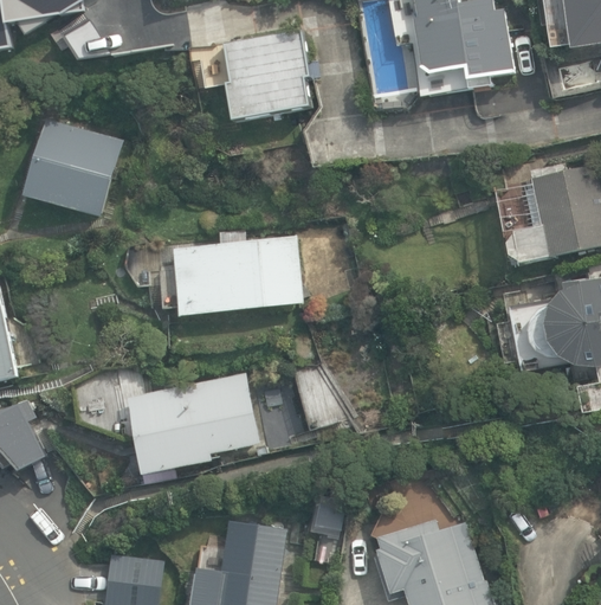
[(512,75),(503,12),(493,13),(492,1),(456,6),(454,0),(389,0),(396,45),(413,43),(420,96),(467,89),(466,81),(512,75)]
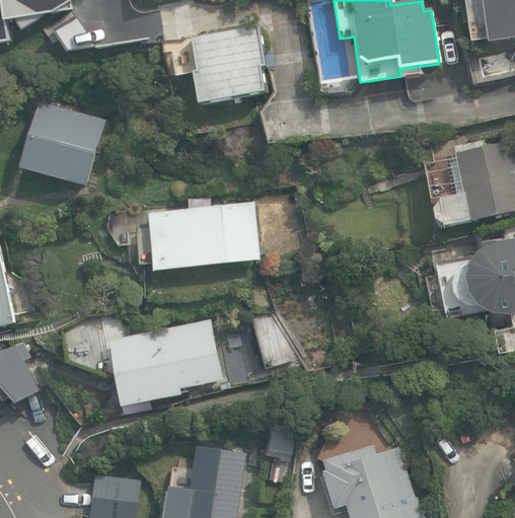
[(481,0),(489,45),(514,40),(514,0),(481,0)]
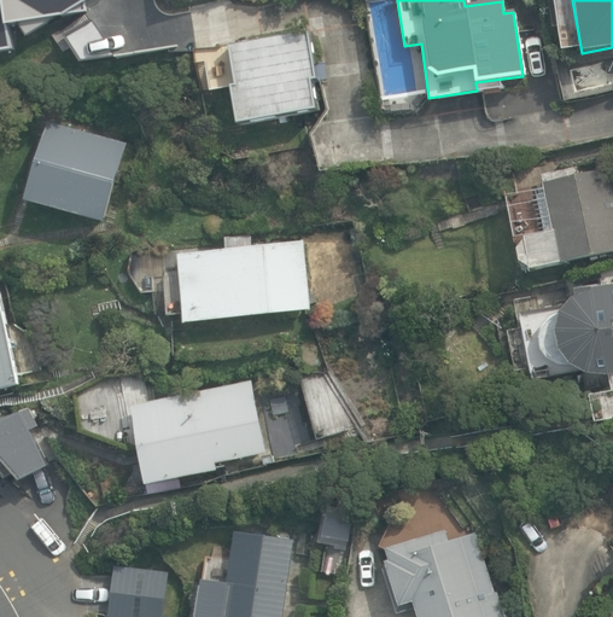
[(315,79),(305,31),(226,48),(234,87),(229,88),(238,127),(313,111),(307,80),(315,79)]
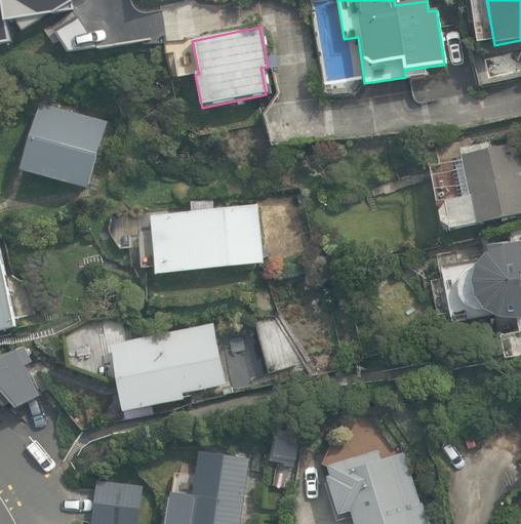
[(21,169),(87,188),(106,120),(38,103),(21,169)]
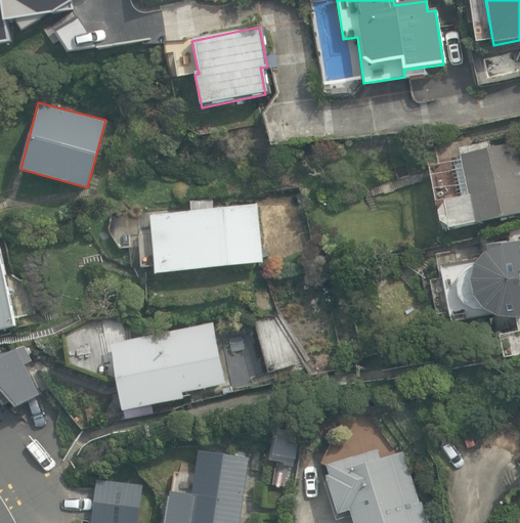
[(519,212),(519,149),(518,142),(489,148),(487,141),(457,147),(467,197),(442,202),(436,211),(438,221),(446,225),(447,228),(519,212)]
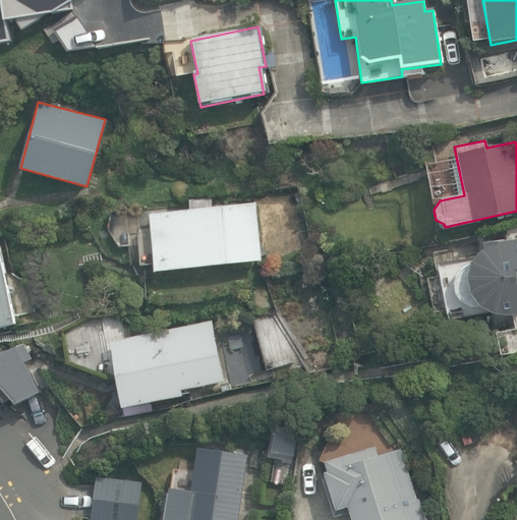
[(190,210),(147,214),(153,271),(259,260),(252,204),(210,208),(209,199),(189,201),(190,210)]
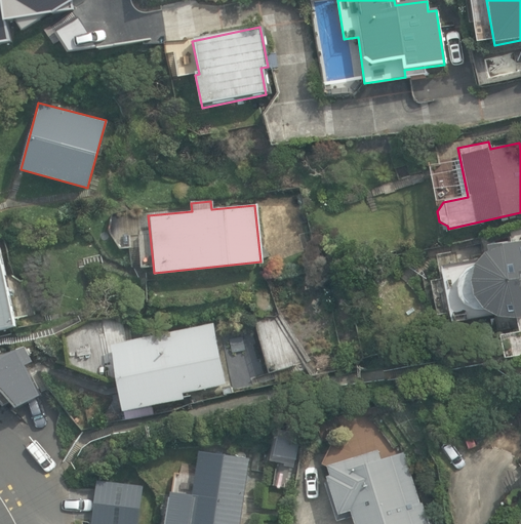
[(492,314),(495,329),(520,324),(520,239),(486,245),(487,257),(441,266),(451,321),(492,314)]
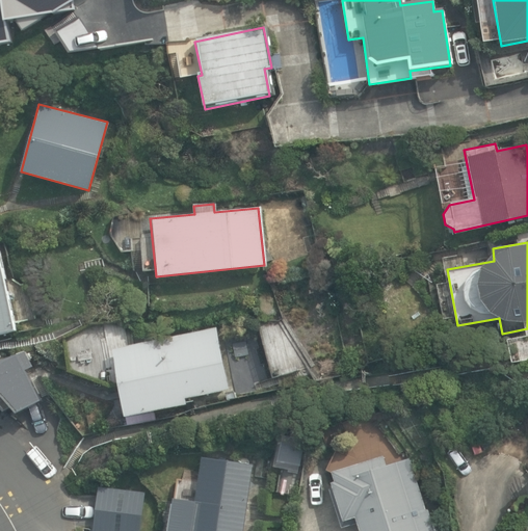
[(0,332),(14,329),(11,322),(20,320),(17,310),(9,312),(0,268),(0,332)]
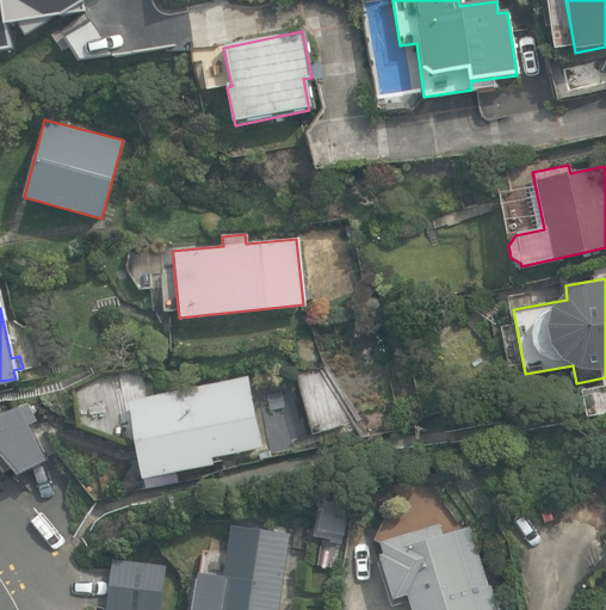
[(128,399),(143,478),(212,463),(211,456),(257,447),(259,457),(269,456),(266,447),(266,445),(260,447),(247,379),(246,375),(175,390),(173,390),(128,399)]
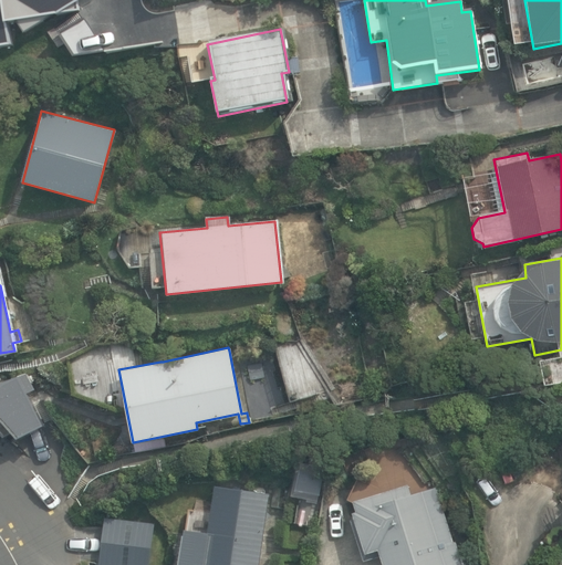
[(0,422),(14,411),(16,412),(31,400),(18,385),(0,393),(0,422)]
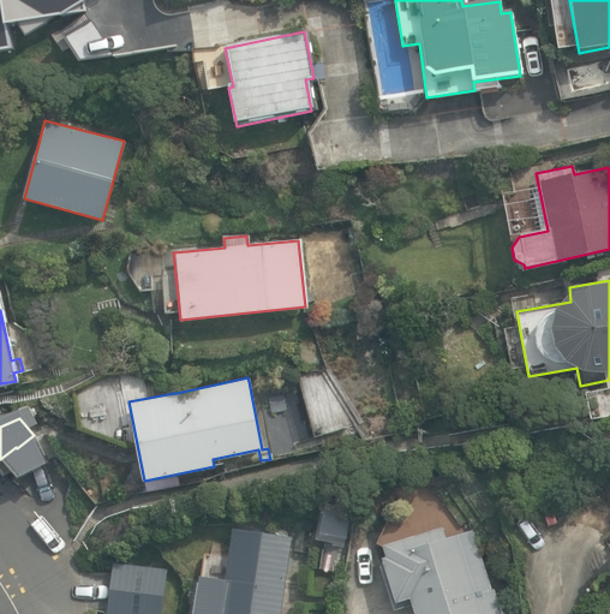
[(217,613),(279,613),(291,536),(231,528),(217,613)]
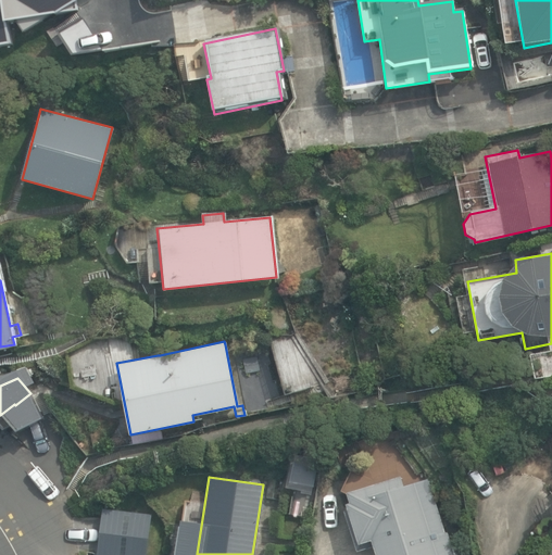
[(401,486),(398,477),(348,492),(351,503),(347,505),(359,544),(372,541),(375,554),(439,554),(436,545),(447,542),(437,508),(435,509),(425,478),(401,486)]
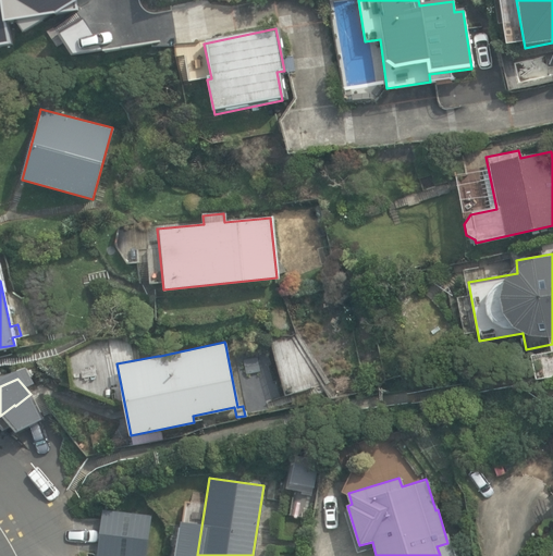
[(95,555),(144,555),(150,513),(102,507),(95,555)]
